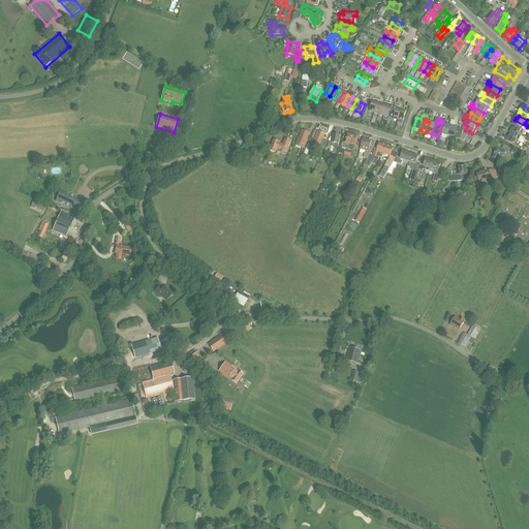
[(432,133),(436,123),(438,123),(438,121),(435,120),(434,123),(429,122),(427,131),(426,132),(432,134),(432,133)]
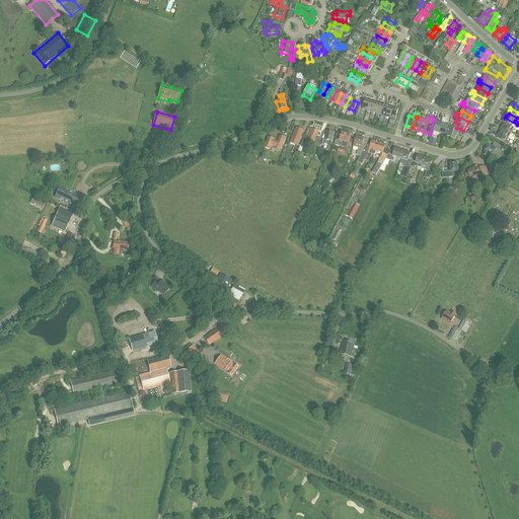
[(518,125),(517,125),(505,118),(504,120),(505,121),(503,123),(505,124),(513,129),(515,130),(518,125)]
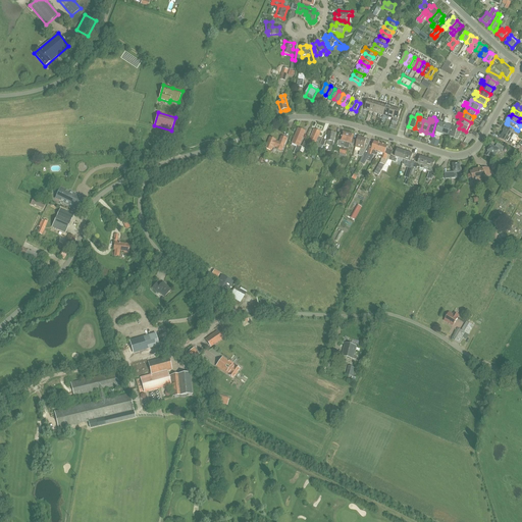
[(441,135),(446,123),(447,123),(448,121),(445,120),(442,123),(438,122),(435,133),(441,135)]
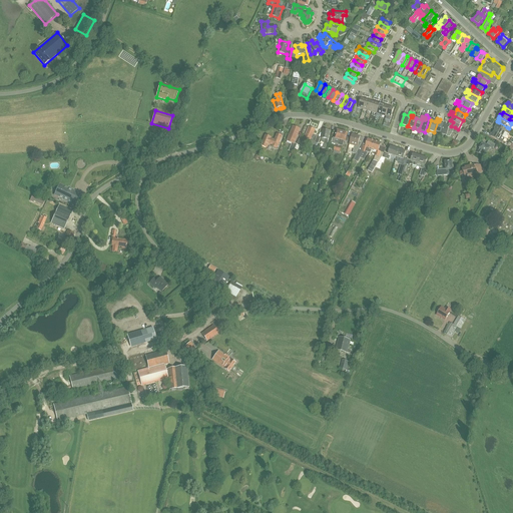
[(451,126),(453,122),(451,120),(448,125),(443,124),(440,134),(446,136),(449,137),(452,132),(456,134),(457,132),(453,130),(455,127),(451,126)]
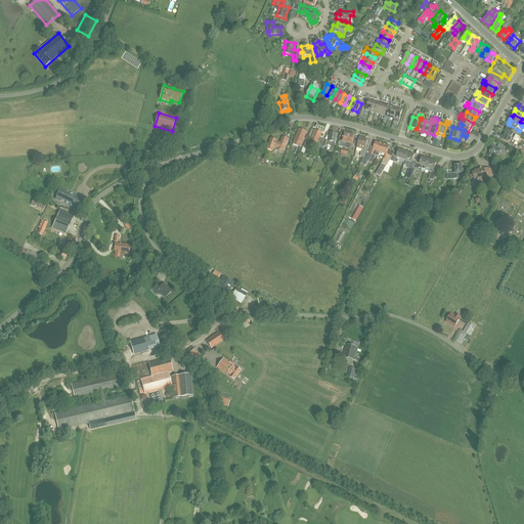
[(443,135),(449,137),(452,127),(448,126),(448,124),(447,124),(443,135)]
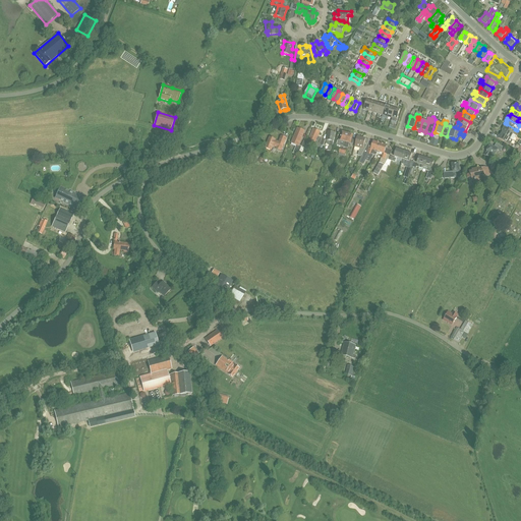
[(505,126),(504,128),(516,135),(517,136),(518,134),(514,132),(515,129),(507,124),(506,127),(505,126)]
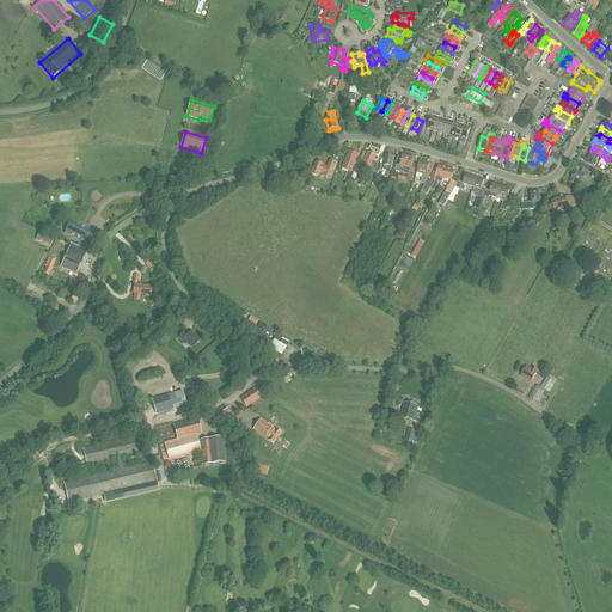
[(603,165),(606,159),(592,151),(589,154),(591,155),(589,158),(599,163),(603,165)]
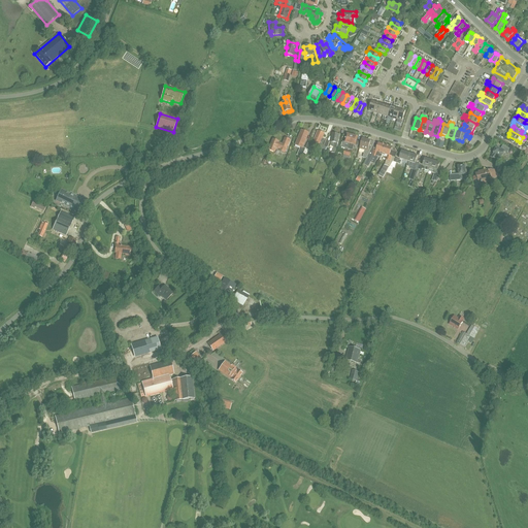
[(303,155),(305,149),(302,147),(308,134),(301,131),(295,144),(300,146),(297,153),(303,155)]
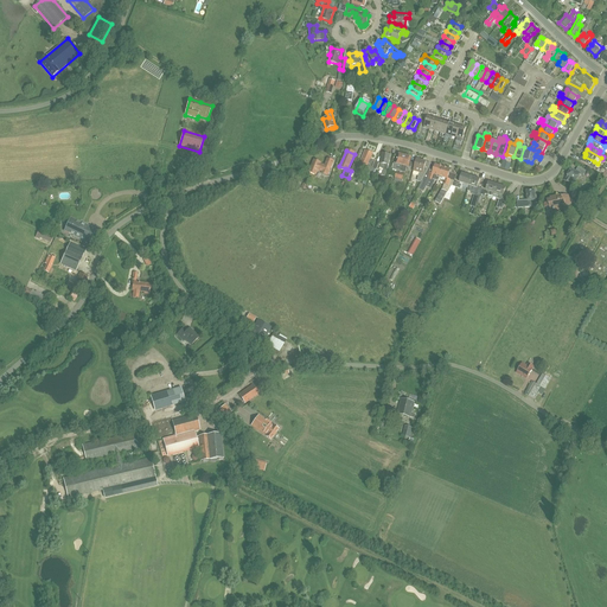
[(365,186),(372,168),(375,163),(372,161),(371,163),(369,161),(372,154),(365,152),(358,167),(353,165),(351,171),(355,173),(356,170),(366,173),(363,185),(365,186)]
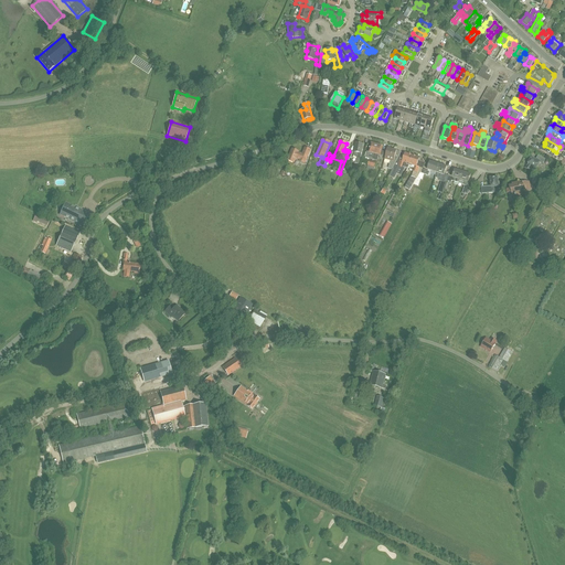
[(359,163),(360,159),(363,145),(355,142),(353,152),(354,152),(353,157),(356,158),(354,162),(359,163)]
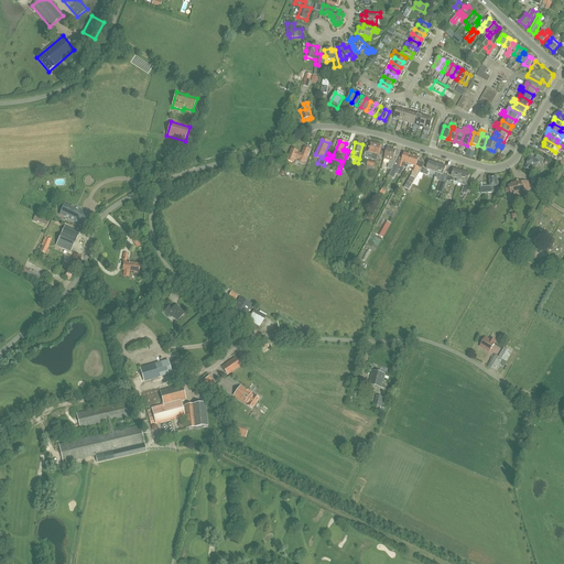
[(364,158),(372,160),(376,145),(370,143),(368,152),(366,152),(364,158)]
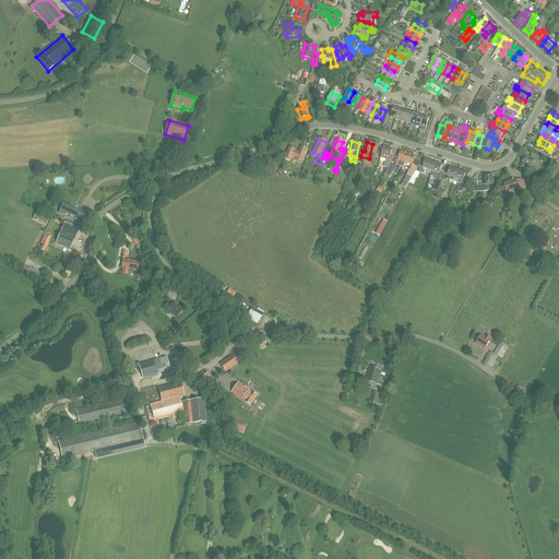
[(378,145),(372,144),(369,158),(373,159),(375,154),(379,155),(380,151),(377,150),(378,145)]
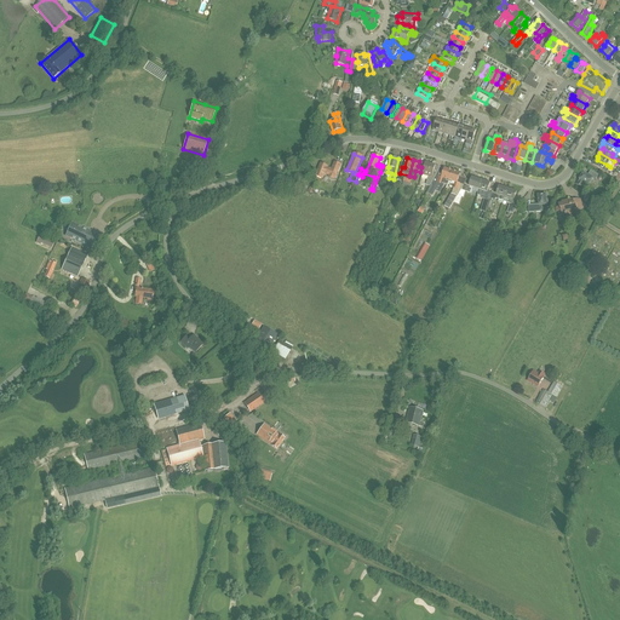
[(610,167),(607,165),(597,160),(596,162),(595,161),(592,165),(607,173),(610,167)]
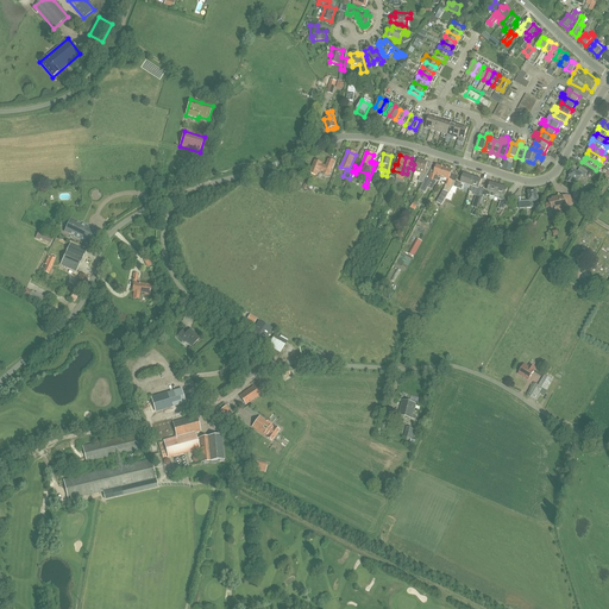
[(334,162),(328,159),(325,167),(319,164),(320,163),(314,161),(309,173),(316,176),(319,171),(322,173),(322,174),(328,177),(334,162)]
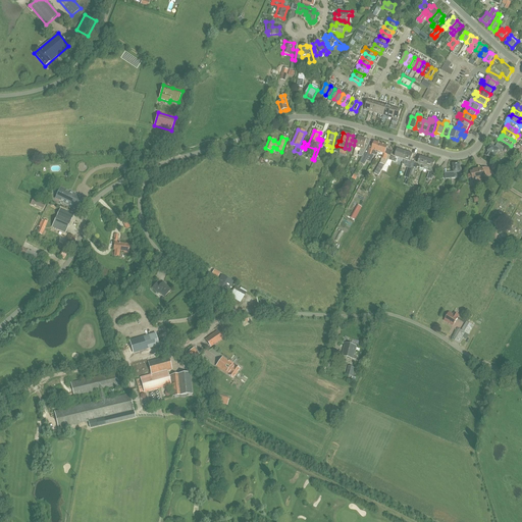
[(363,156),(367,148),(370,141),(358,138),(355,147),(360,149),(359,154),(363,156)]
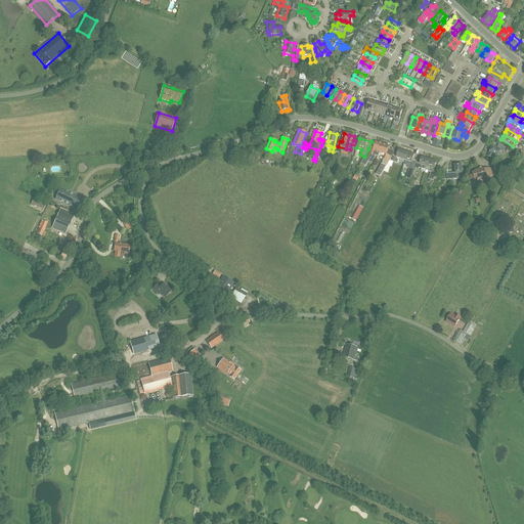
[(379,156),(380,153),(382,144),(376,142),(373,150),(370,149),(367,157),(365,156),(361,163),(365,165),(370,157),(373,157),(374,155),(379,156)]
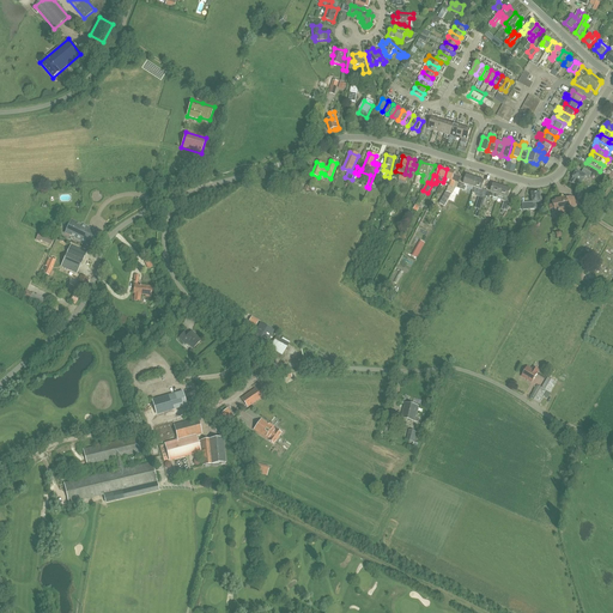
[(451,194),(453,193),(455,188),(459,183),(451,181),(455,171),(451,170),(450,169),(449,169),(448,169),(447,169),(444,178),(450,181),(447,192),(451,194)]
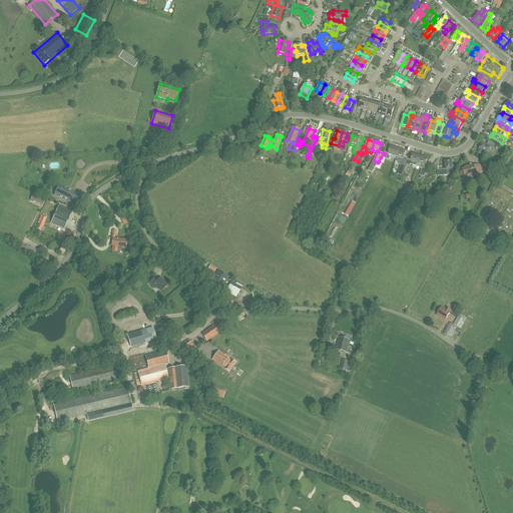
[(489,141),(487,145),(486,145),(483,143),(482,145),(481,145),(479,148),(479,149),(477,153),(481,155),(482,153),(485,155),(485,153),(491,157),(494,153),(491,152),(493,148),(493,149),(496,145),(489,141)]
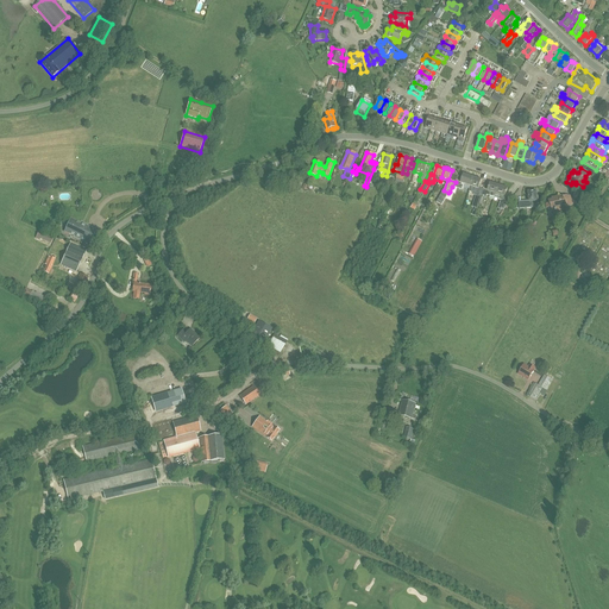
[(470,187),(473,177),(463,174),(460,182),(456,180),(456,182),(452,187),(450,192),(452,193),(454,187),(463,189),(464,184),(470,187)]
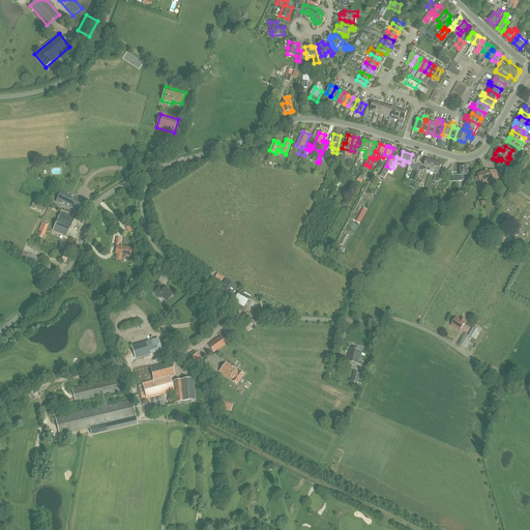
[(417,175),(420,165),(416,164),(418,156),(412,154),(409,163),(408,168),(411,169),(412,169),(412,170),(413,170),(415,171),(413,179),(416,180),(416,178),(417,175)]
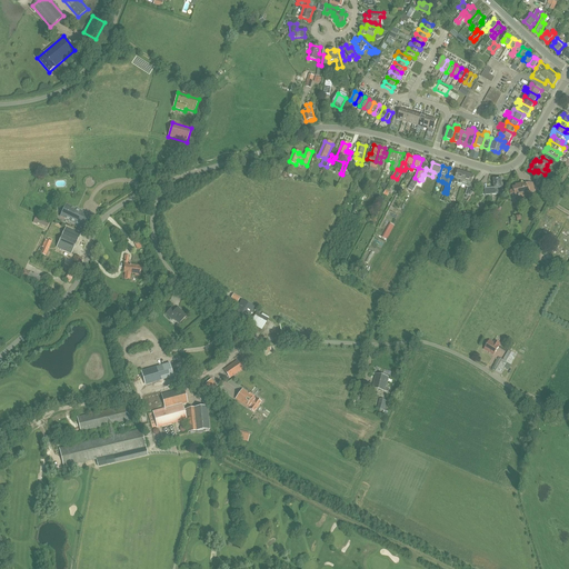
[(461,185),(462,182),(466,173),(458,171),(456,178),(451,177),(448,188),(447,191),(450,191),(452,186),(453,186),(455,182),(461,185)]
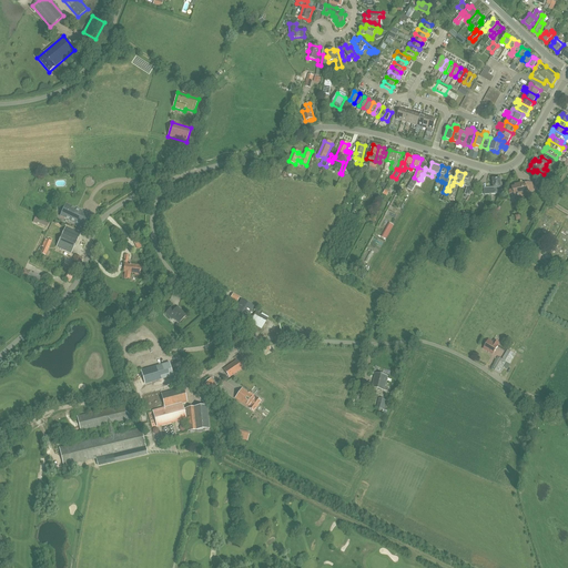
[(472,193),(474,189),(476,185),(474,184),(470,183),(473,176),(465,173),(462,182),(466,183),(465,186),(467,186),(465,194),(466,194),(465,198),(467,199),(468,195),(469,196),(472,193)]
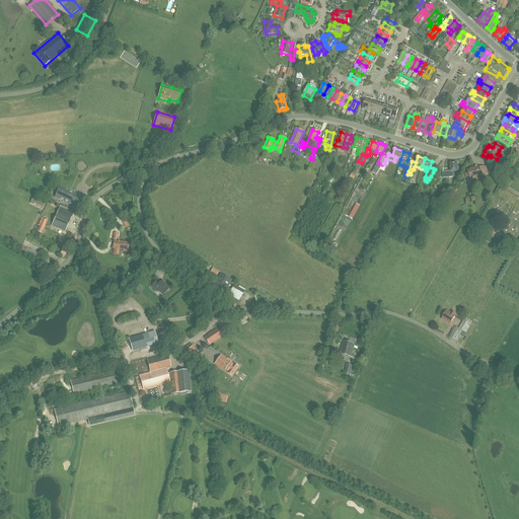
[(376,174),(379,169),(382,165),(382,164),(378,162),(372,172),(376,174)]
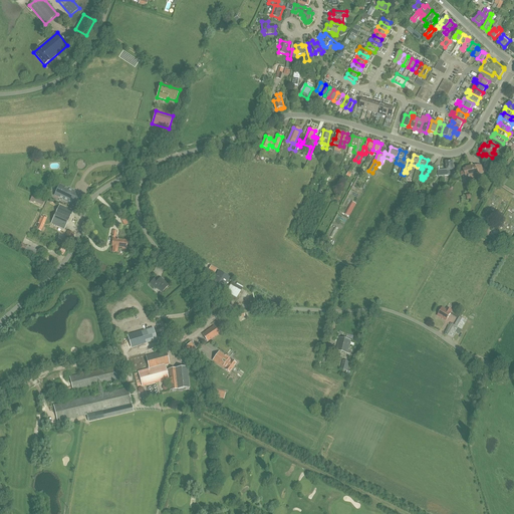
[(438,171),(438,176),(452,175),(454,170),(454,166),(453,166),(453,162),(450,162),(449,162),(447,162),(446,163),(446,170),(438,171)]
